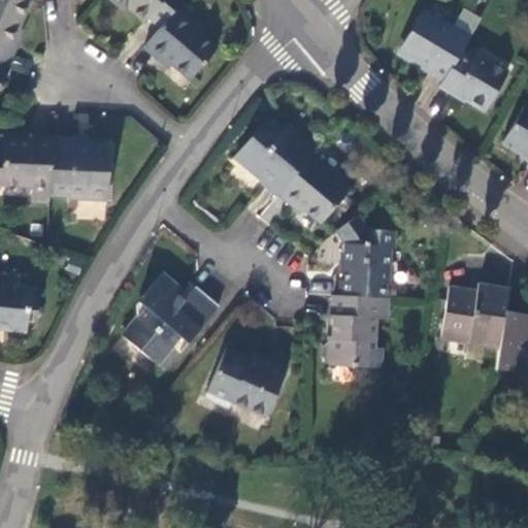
[(10,46),(29,1),(25,0),(0,0),(0,62),(8,66),(14,48),(10,46)]
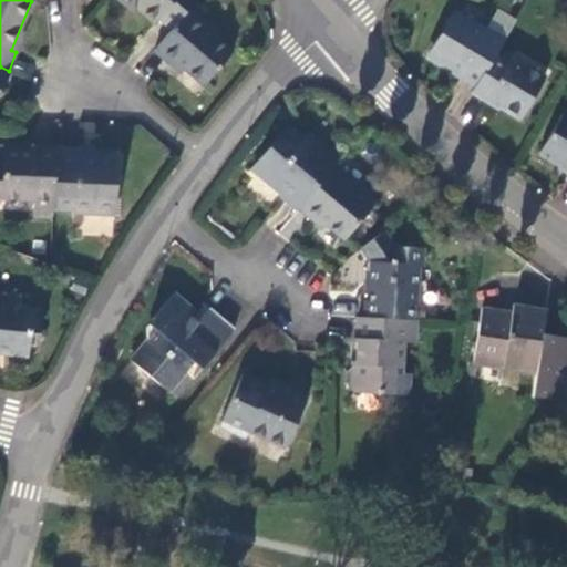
[(191,9),(197,0),(114,0),(129,11),(133,8),(155,26),(160,21),(172,31),(191,9)]
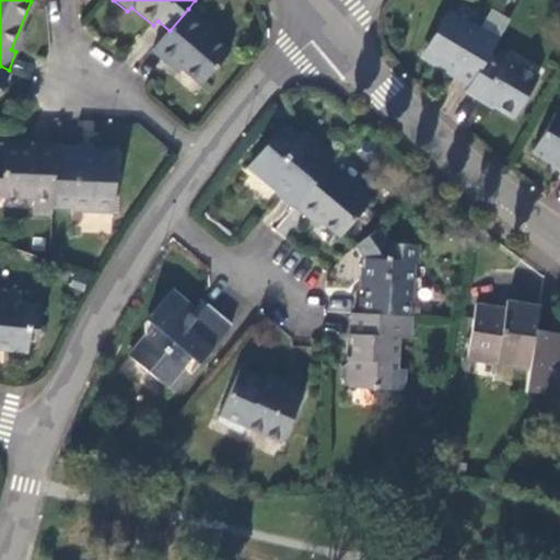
[(170,31),(153,51),(171,66),(174,61),(203,85),(231,51),(212,36),(216,32),(188,9),(170,31)]
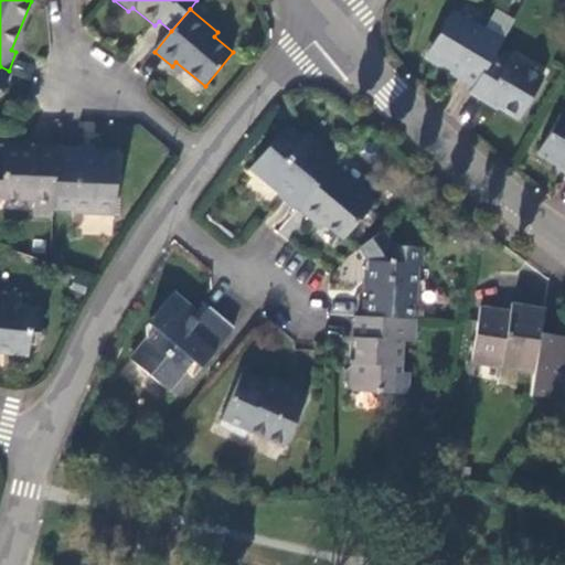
[(274,21),(272,10),(263,11),(266,23),(274,21)]
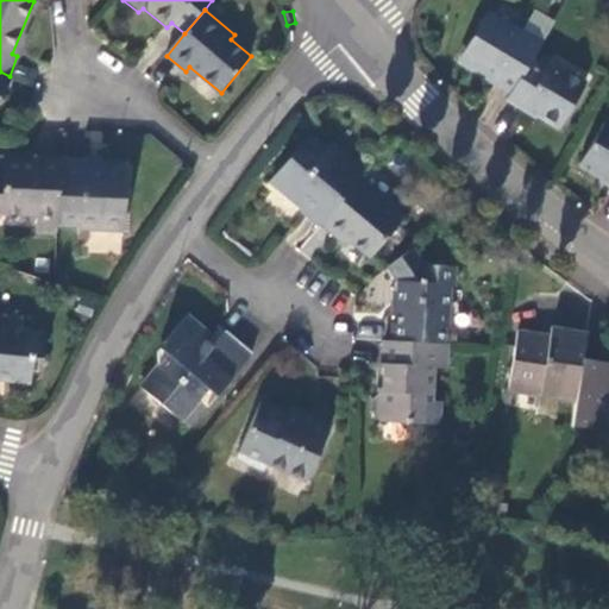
[(532,61),(539,49),(487,19),(463,61),(498,82),(497,85),(512,94),(532,61)]
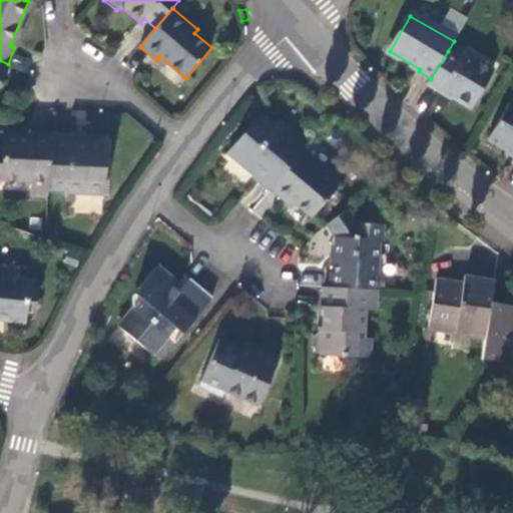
[(431,79),(427,86),(441,94),(442,91),(472,109),(493,74),(461,54),(459,58),(448,51),(431,79)]
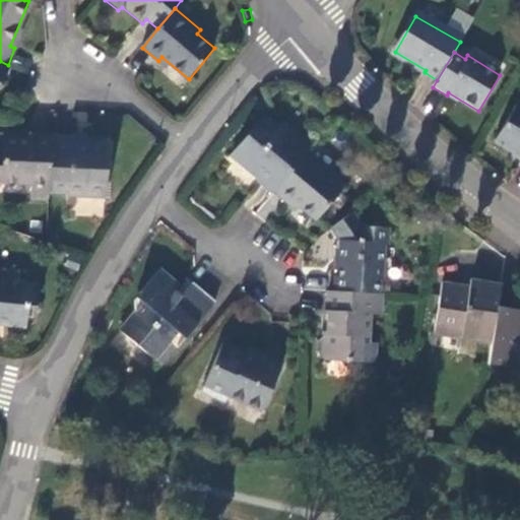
[(0,83),(2,84),(10,66),(8,65),(0,61),(0,83)]
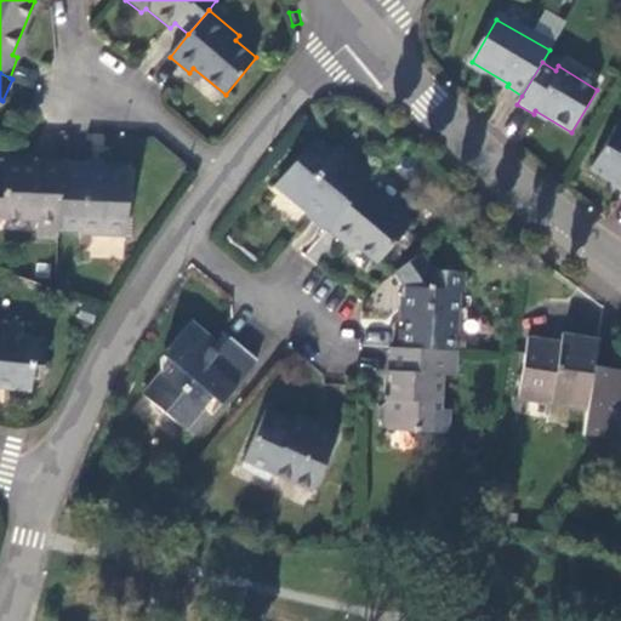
[(620,127),(619,126),(592,167),(620,186),(620,127)]
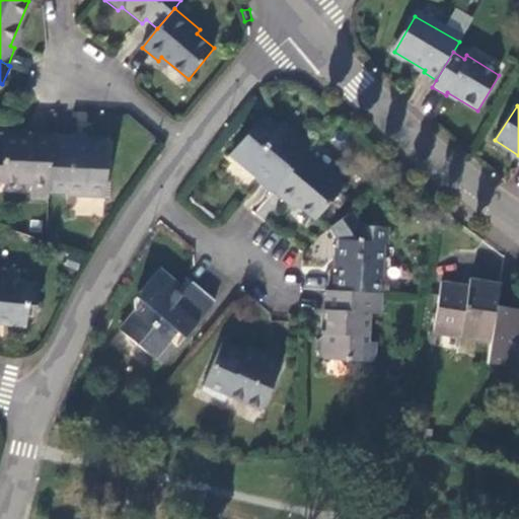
[(231,158),(273,193),(304,154),(308,150),(279,126),(276,131),(262,120),(231,158)]
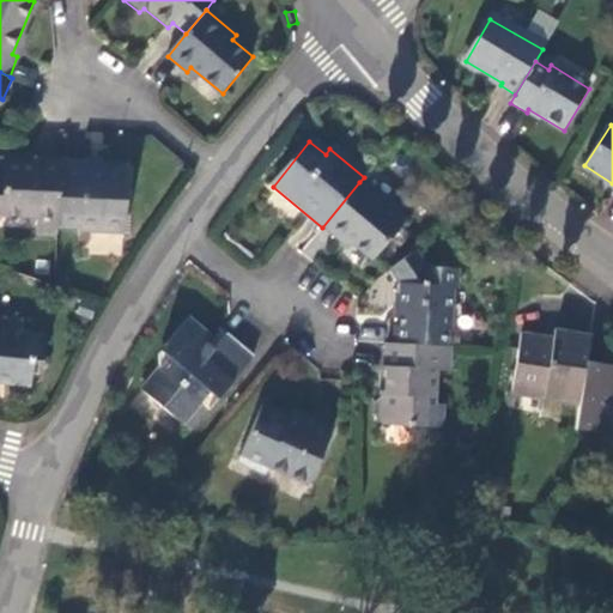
[(59,228),(61,161),(42,159),(42,168),(28,168),(28,159),(5,159),(4,173),(0,173),(0,208),(1,210),(2,217),(37,218),(37,235),(59,235),(59,228)]
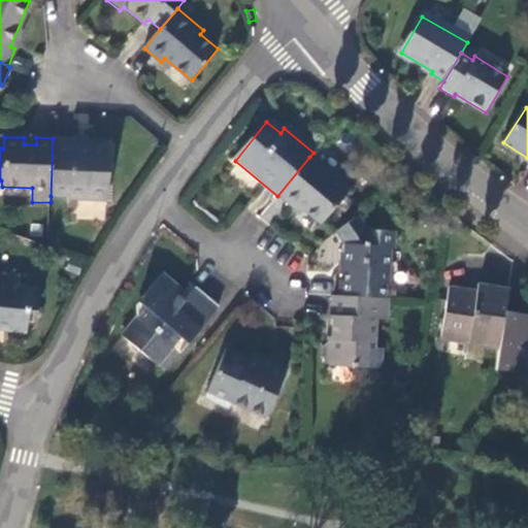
[(74,139),(53,138),(51,196),(70,195),(70,197),(107,199),(110,145),(87,143),(87,147),(75,147),(74,139)]
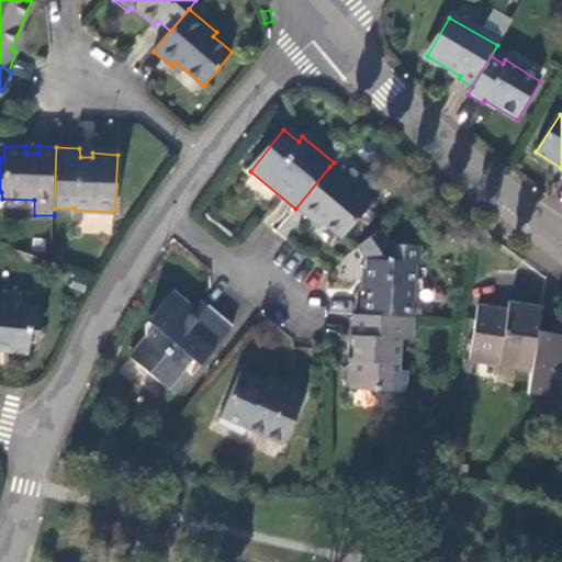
[(329,167),(352,187),(363,173),(340,154),(334,163),(329,167)]
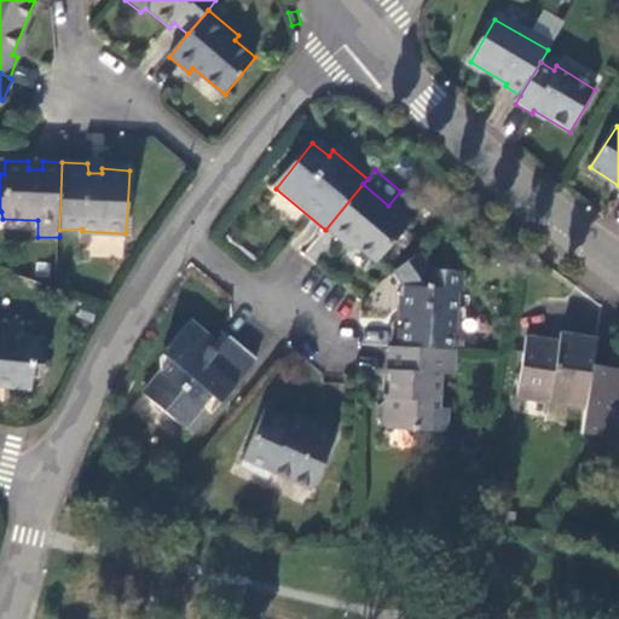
[(363,184),(325,230),(341,243),(346,238),(375,262),(405,227),(386,210),(388,206),(363,184)]
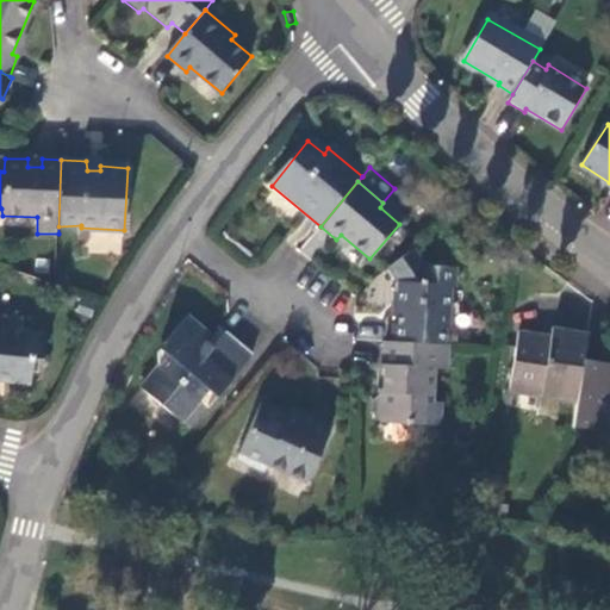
[(311,257),(324,231),(311,224),(298,251),(311,257)]
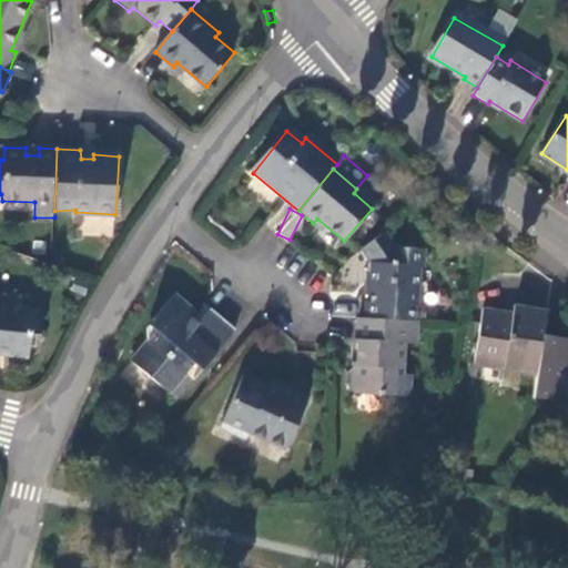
[(364,303),(363,318),(411,322),(412,301),(415,301),(416,263),(421,263),(422,249),(393,247),(383,234),(361,252),(371,264),(367,303),(364,303)]
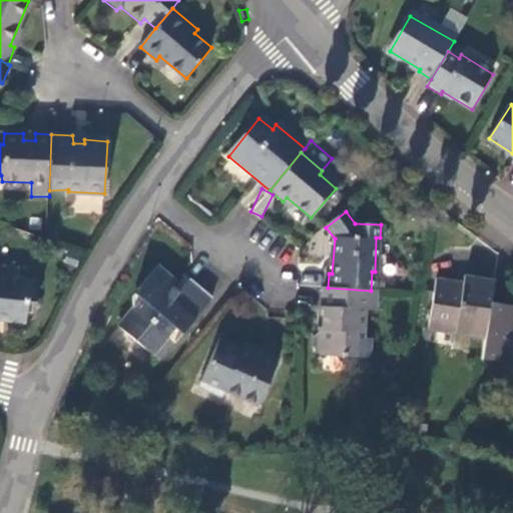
[(189,281),(179,292),(175,298),(168,292),(172,287),(175,283),(156,268),(135,292),(134,297),(140,301),(118,328),(135,343),(142,342),(155,353),(167,339),(174,345),(212,299),(189,281)]
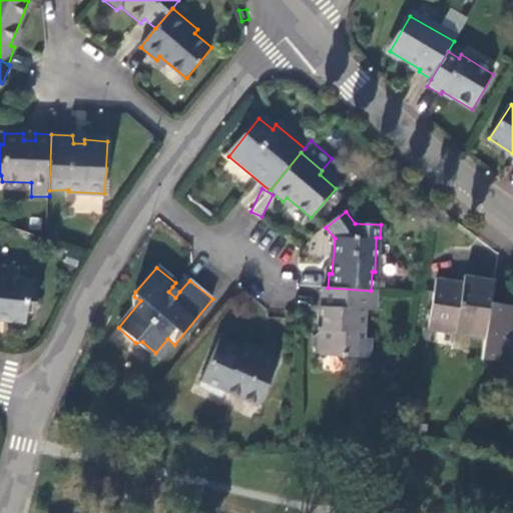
[(0,321),(26,324),(29,306),(36,306),(39,284),(4,280),(4,275),(0,274),(0,321)]
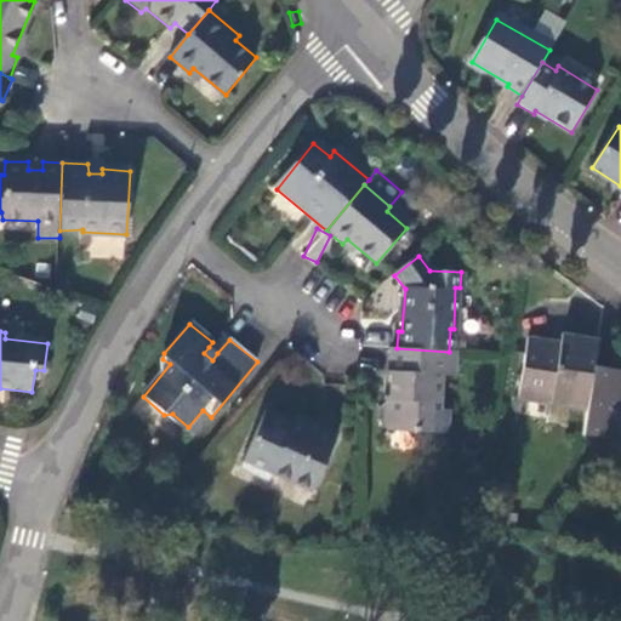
[(588,409),(596,369),(598,340),(560,334),(560,341),(529,337),(519,399),(588,409)]
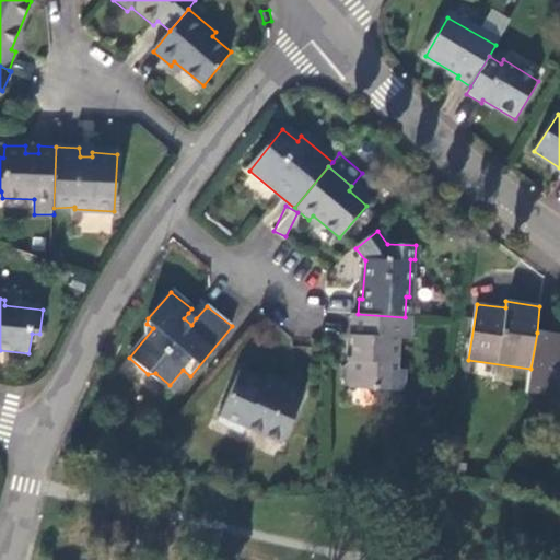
[(191,325),(196,318),(188,313),(184,318),(191,325)]
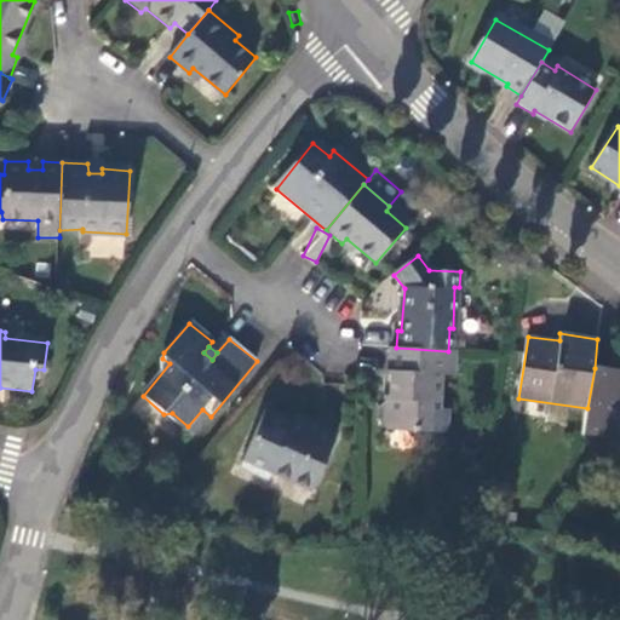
[(396,348),(390,349),(388,400),(378,408),(378,422),(386,430),(440,434),(447,435),(448,412),(440,411),(441,375),(457,377),(458,351),(448,351),(396,348)]
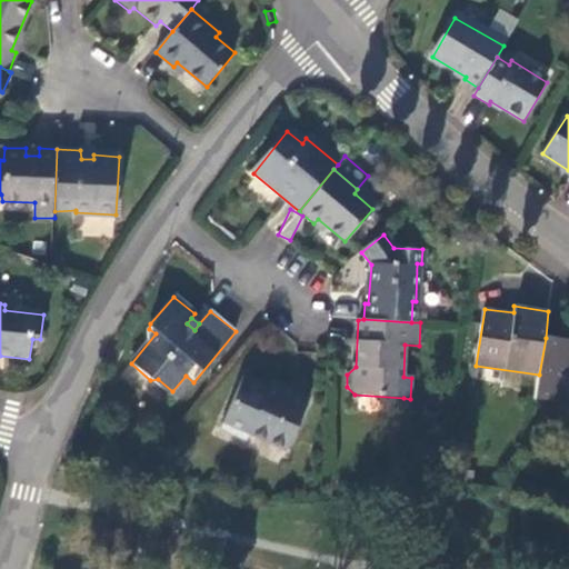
[(539,375),(536,398),(568,403),(568,340),(546,338),(539,375)]
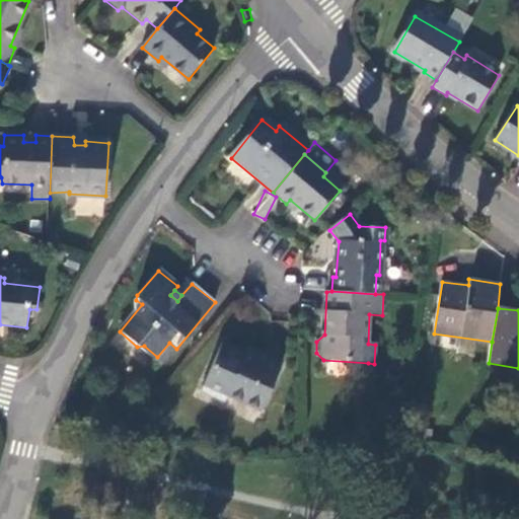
[(154,361),(157,357),(144,346),(137,347),(154,361)]
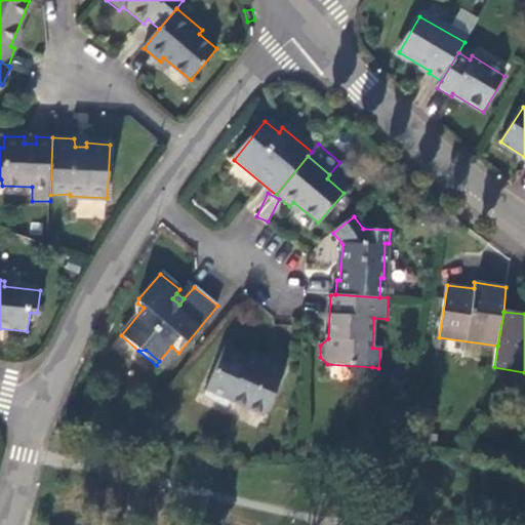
[(283,368),(267,362),(261,372),(245,365),(247,362),(223,351),(203,396),(227,407),(230,401),(264,416),(283,368)]
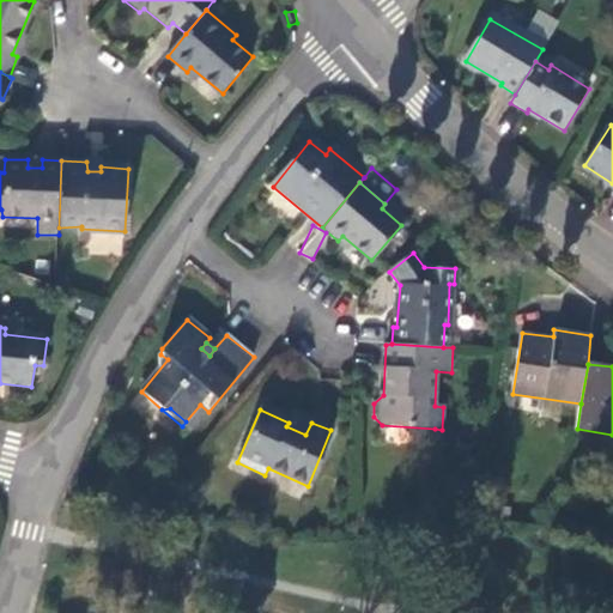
[(305,435),(311,423),(292,413),(289,423),(286,426),(305,435)]
